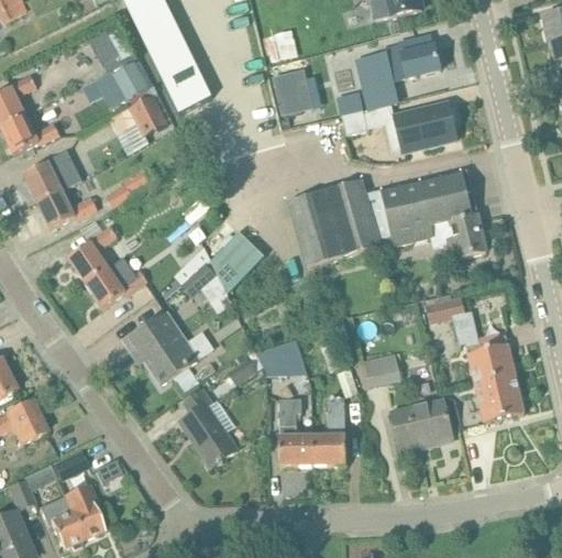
[(0,22),(25,10),(20,0),(0,0),(0,22)]
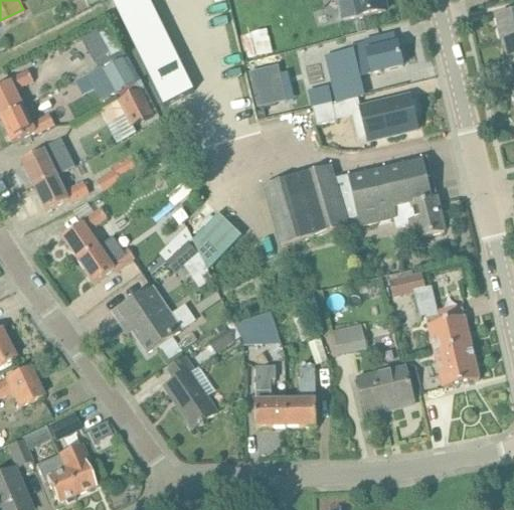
[(113,0),(164,103),(193,88),(149,0),(113,0)]
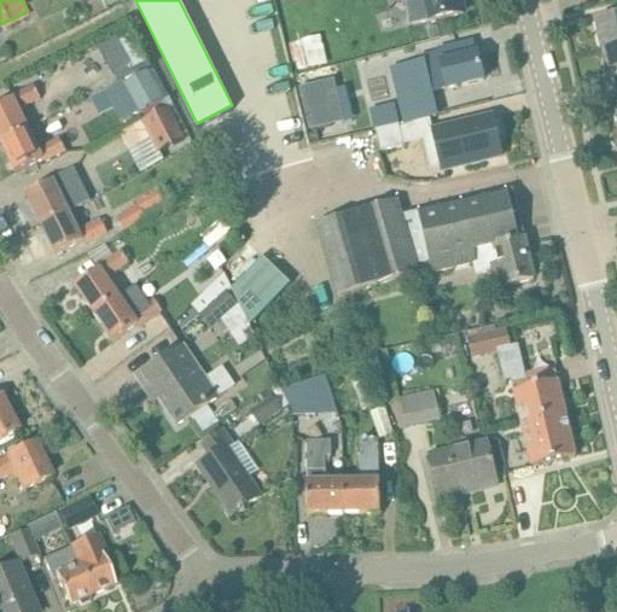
[(402,0),(408,22),(430,17),(438,15),(463,9),(460,0),(402,0)]
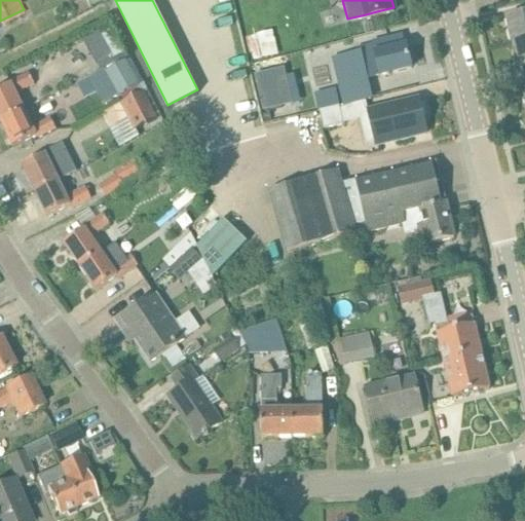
[(524,10),(505,15),(512,41),(524,38),(524,10)]
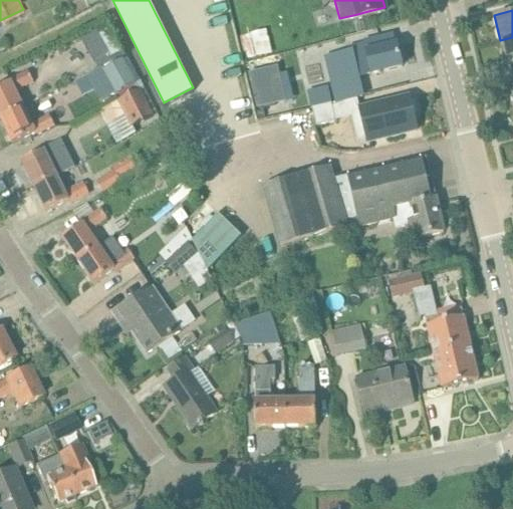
[(105,16),(93,23),(95,27),(107,49),(110,54),(122,47),(105,16)]
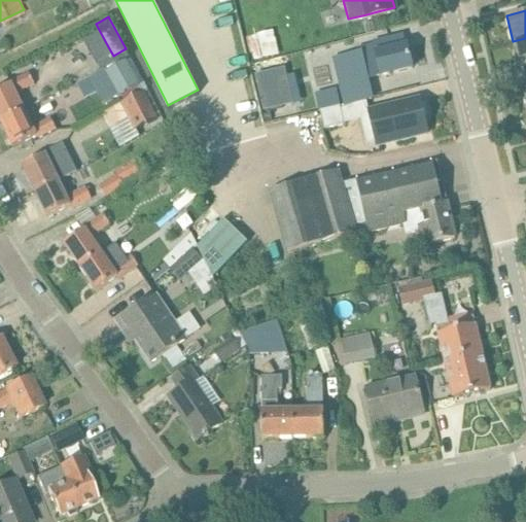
[(252,29),(256,55),(278,50),(274,26),(252,29)]
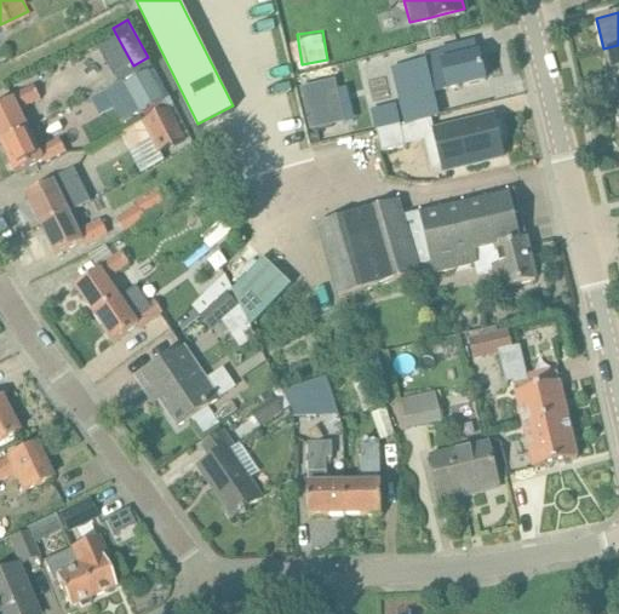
[(440,53),(422,58),(422,59),(395,66),(407,119),(435,112),(429,87),(447,82),(447,85),(485,76),(477,50),(476,50),(474,39),(439,47),(440,53)]
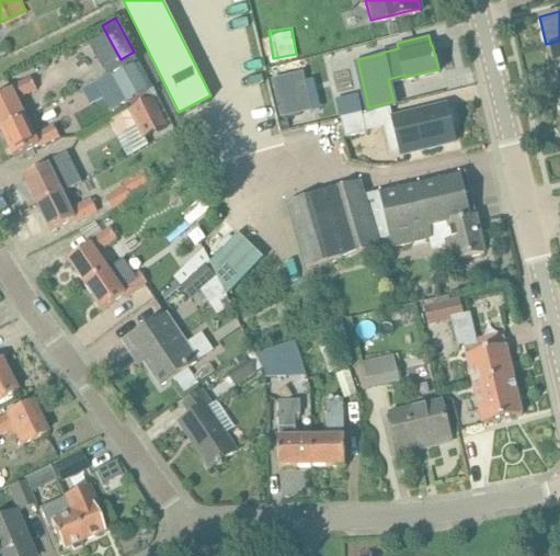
[(559,41),(546,44),(551,68),(556,67),(559,83),(559,82),(559,41)]
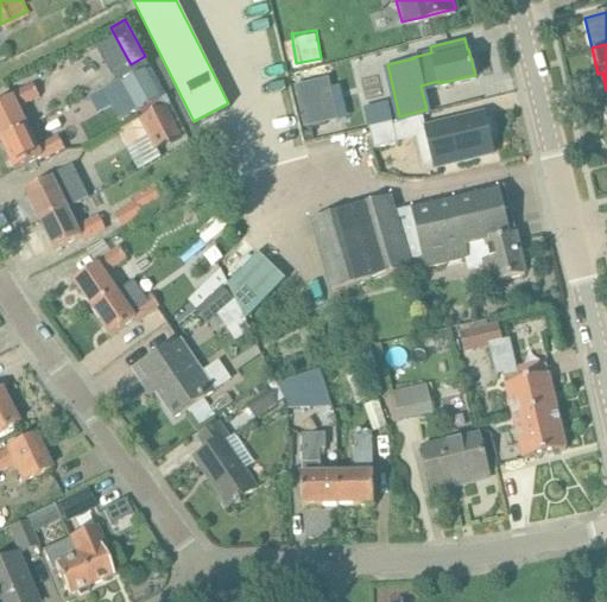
[(122,78),(137,106),(138,107),(140,112),(165,100),(170,99),(151,63),(143,67),(122,78)]
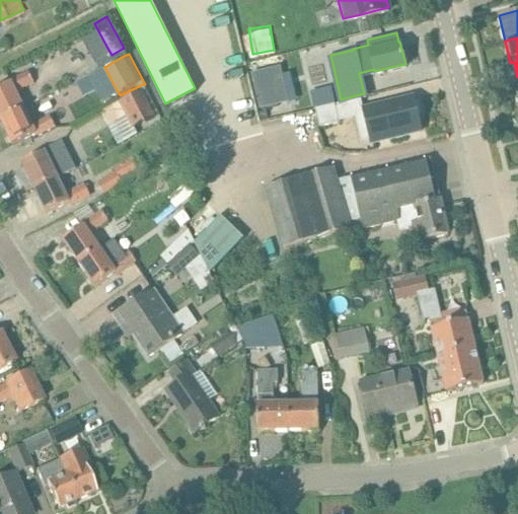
[(280,63),(250,70),(259,106),(288,99),(280,63)]
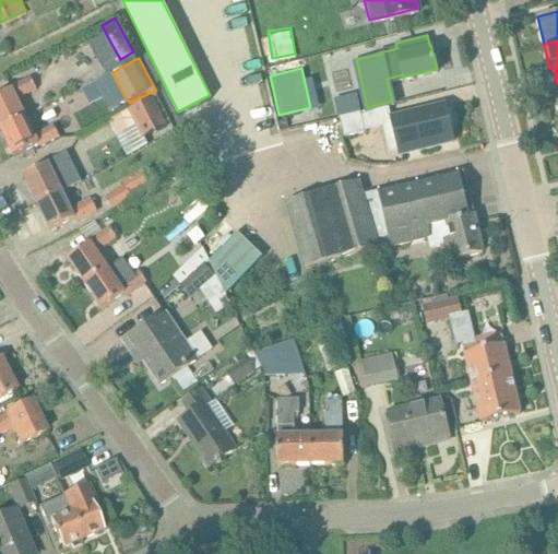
[(0,125),(22,114),(13,96),(35,85),(30,73),(10,83),(11,85),(0,91),(0,125)]
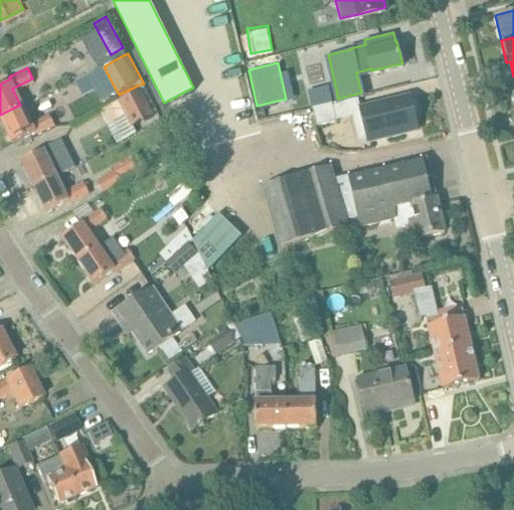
[(321,81),(304,86),(309,105),(325,102),(321,81)]
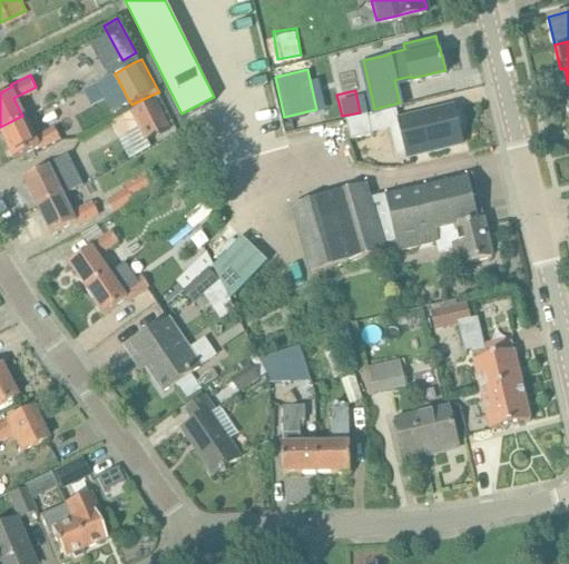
[(129,106),(144,136),(169,124),(155,94),(131,105),(129,106)]
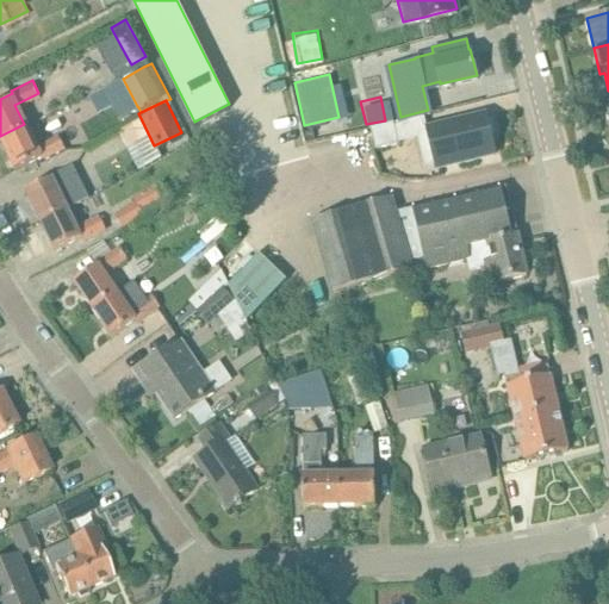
[(426,124),(435,164),(493,150),(489,129),(495,128),(491,113),(485,114),(485,111),(426,124)]
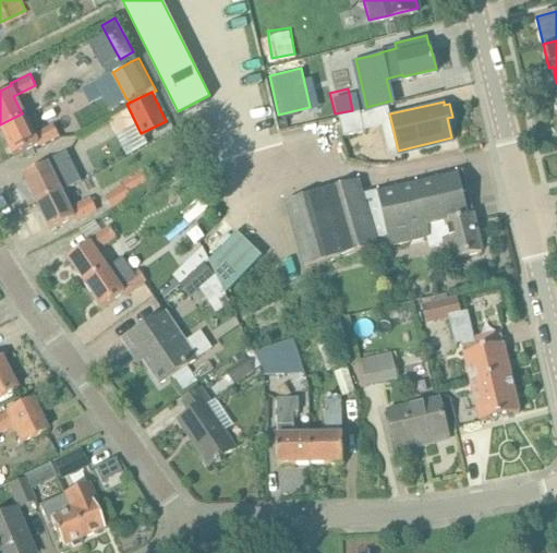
[(338,113),(342,132),(364,128),(360,109),(338,113)]
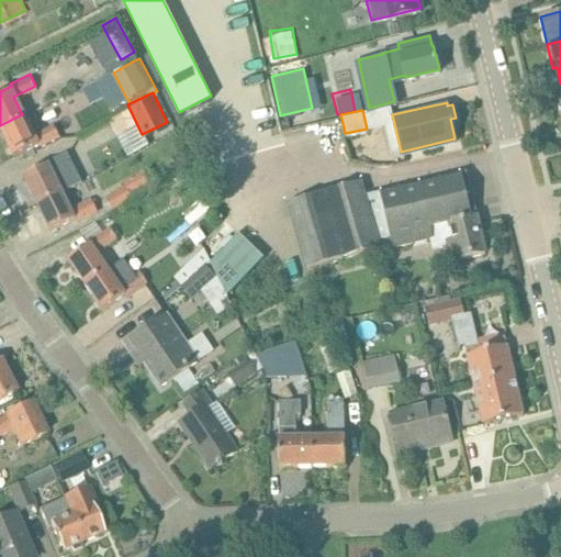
[(0,127),(12,154),(36,142),(37,144),(58,134),(52,122),(31,132),(22,114),(0,125),(0,127)]
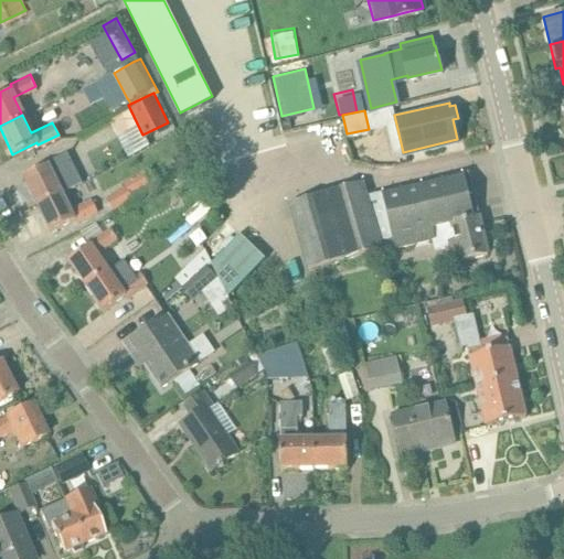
[(35,201),(61,190),(81,180),(66,149),(45,160),(46,162),(22,173),(35,201)]
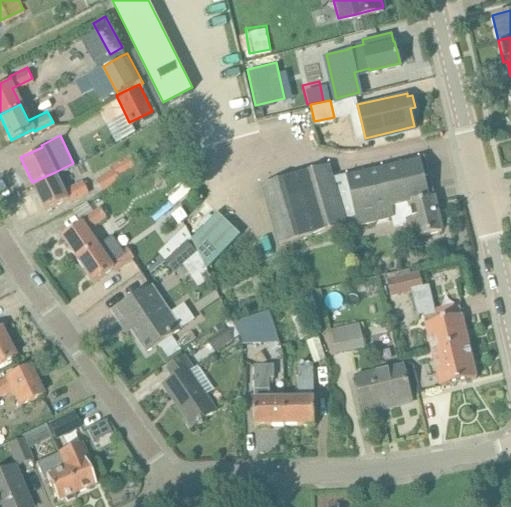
[(111,162),(113,167),(95,177),(101,188),(120,178),(118,174),(136,164),(130,152),(111,162)]
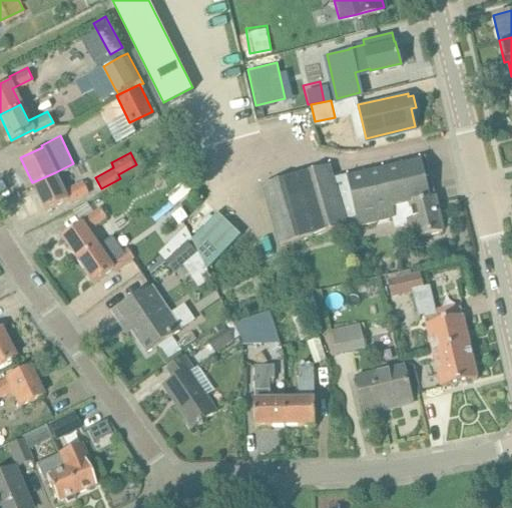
[(330,162),(262,178),(280,240),(348,223),(346,214),(357,211),(358,217),(360,222),(393,214),(395,224),(410,220),(413,234),(442,227),(434,194),(429,195),(426,180),(428,179),(422,156),(333,177),(330,162)]
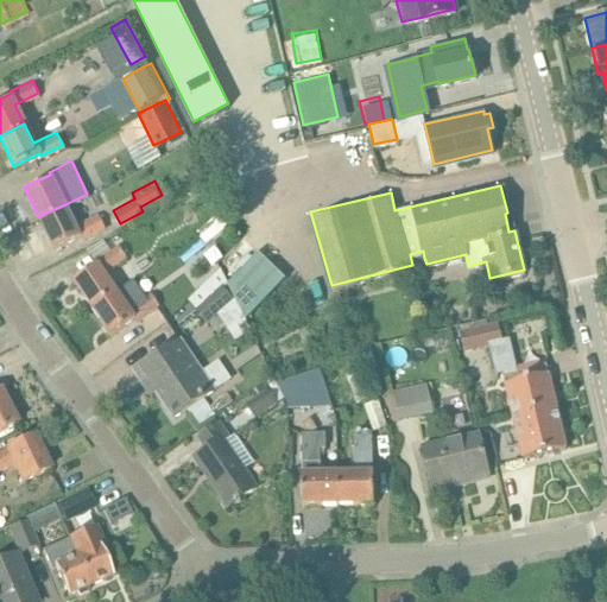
[(213,196),(203,201),(208,211),(219,206),(213,196)]
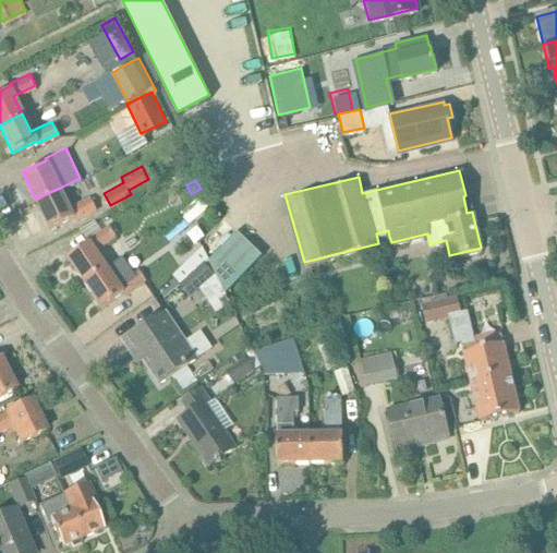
[(95,207),(88,194),(69,205),(60,188),(35,199),(49,227),(72,215),(73,217),(95,207)]
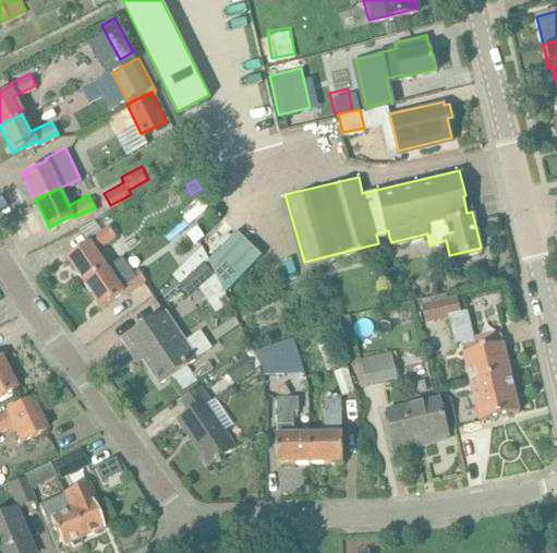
[(179,209),(158,227),(168,238),(189,221),(179,209)]
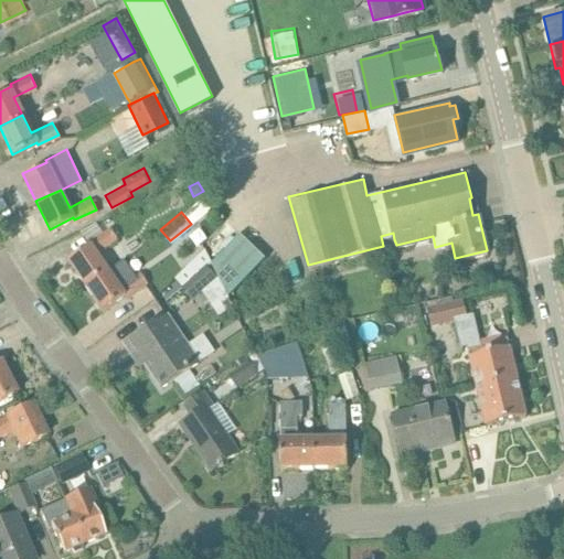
[(67,257),(85,282),(107,267),(97,253),(118,238),(109,225),(88,240),(89,243),(67,257)]
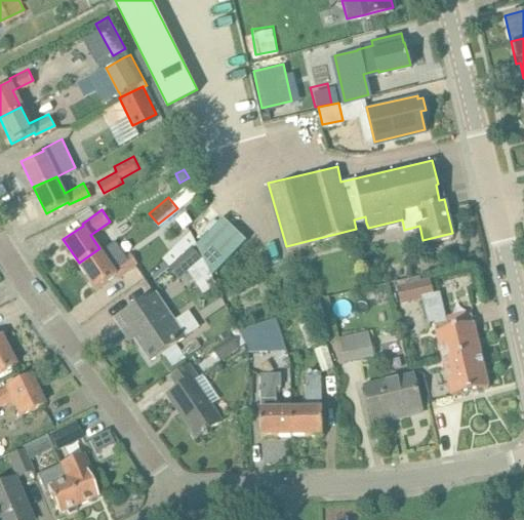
[(222,215),(196,242),(211,273),(245,238),(222,215)]
